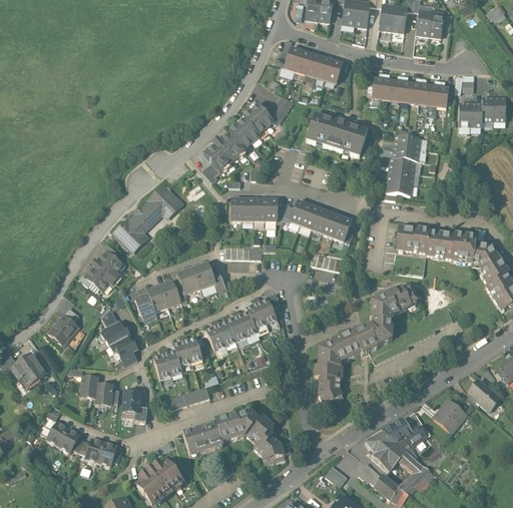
[(307,0),(305,19),(317,20),(320,0),(307,0)]
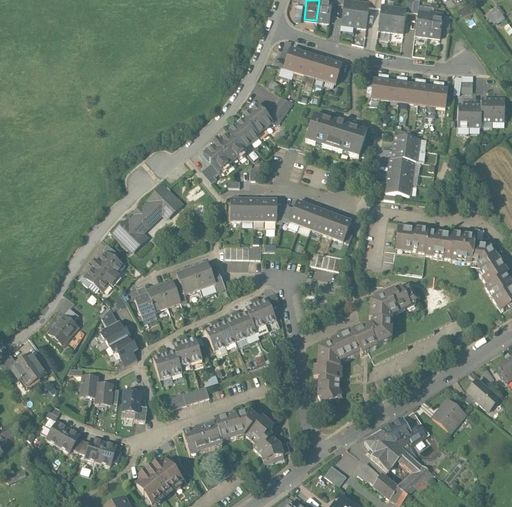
[(319,0),(316,20),(329,22),(332,0),(319,0)]
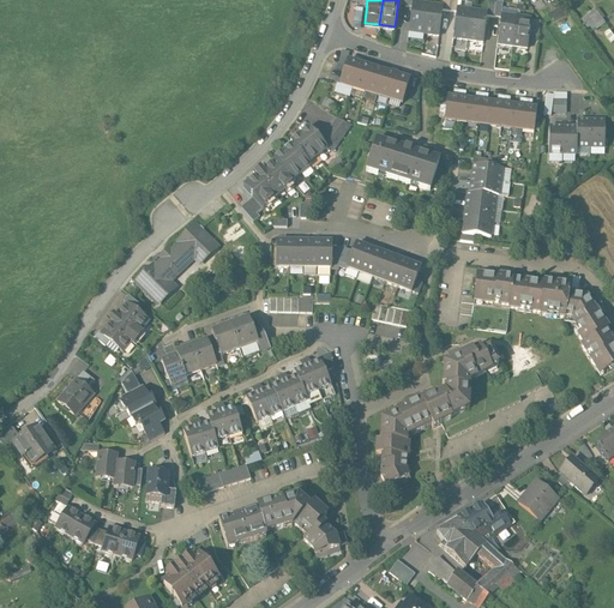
[(409,29),(423,30),(427,1),(420,0),(413,0),(409,29)]
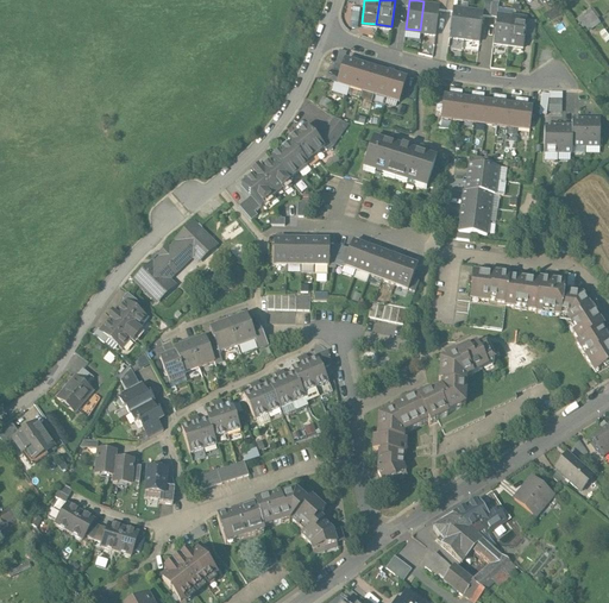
[(424,1),(420,30),(435,32),(439,6),(439,2),(424,1)]
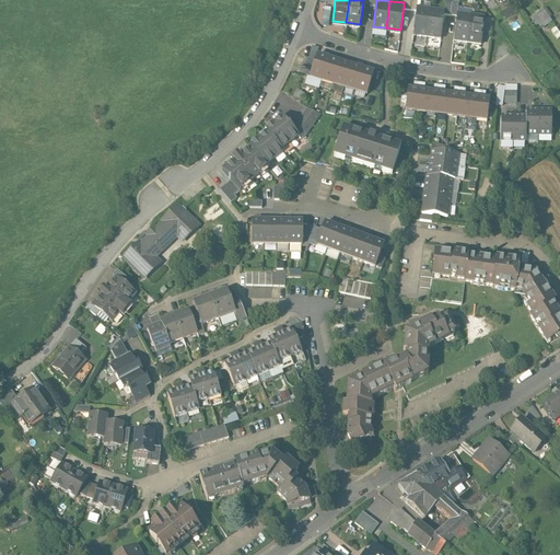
[(413,31),(427,33),(430,7),(417,4),(416,8),(413,31)]
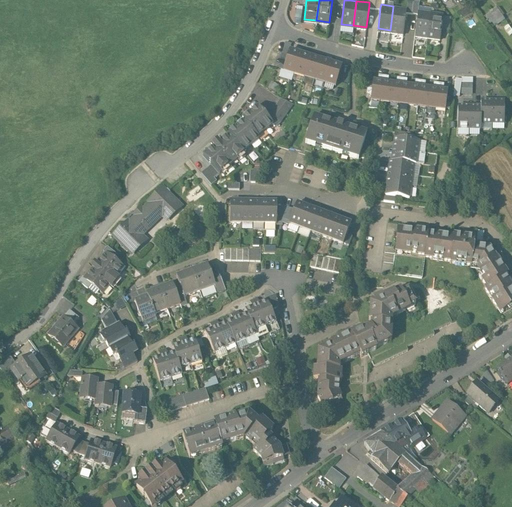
[(504,16),(496,4),(490,9),(498,21),(504,16)]
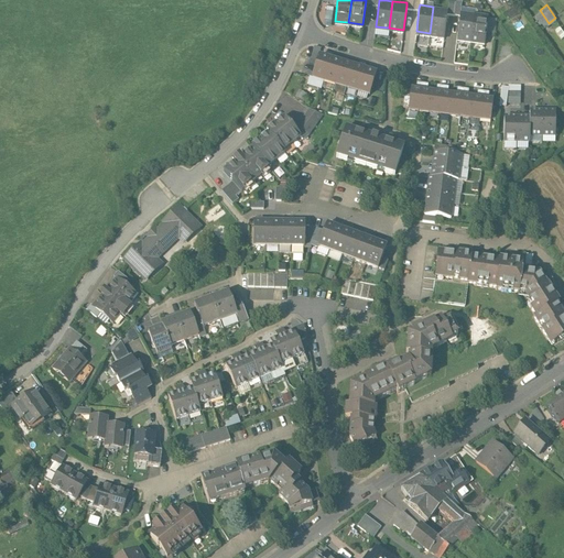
[(447,8),(433,7),(430,33),(444,35),(447,11),(447,8)]
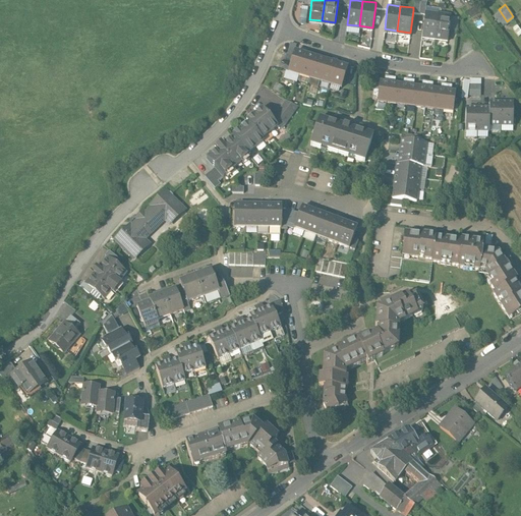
[(422,34),(435,36),(438,11),(425,9),(424,12),(422,34)]
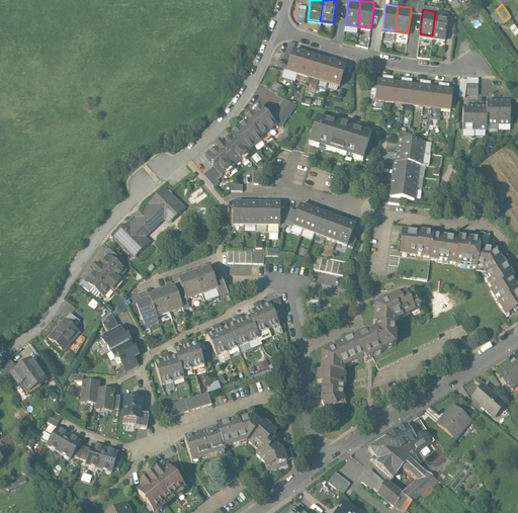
[(448,12),(435,11),(432,35),(445,37),(448,12)]
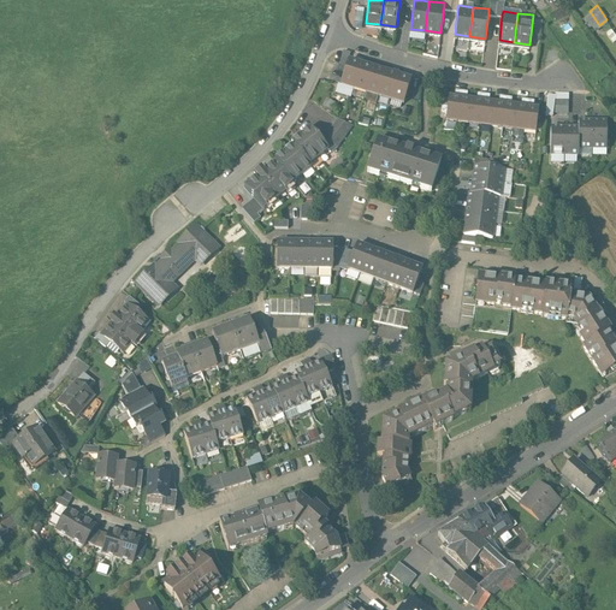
[(354,86),(361,61),(348,58),(341,82),(354,86)]
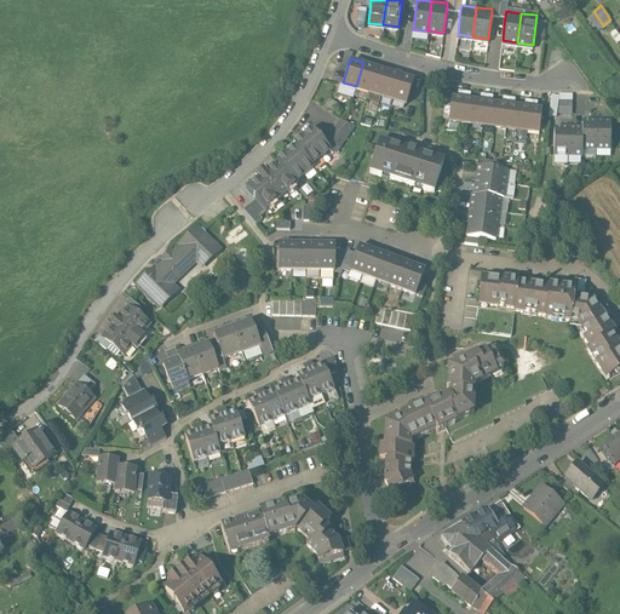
[(368,91),(375,66),(363,62),(356,86),(368,91)]
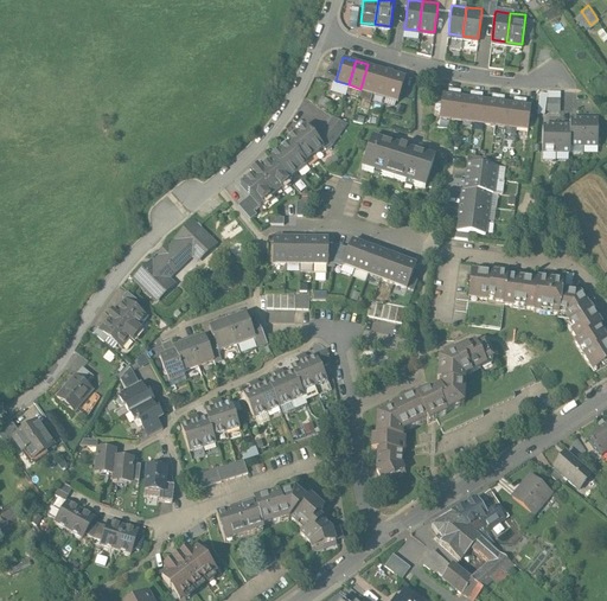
[(372,93),(379,68),(368,64),(360,89),(372,93)]
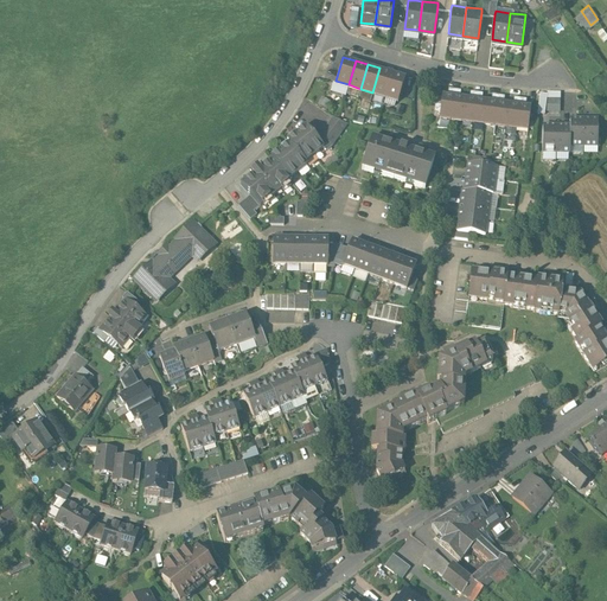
[(385,96),(393,71),(379,68),(372,93),(385,96)]
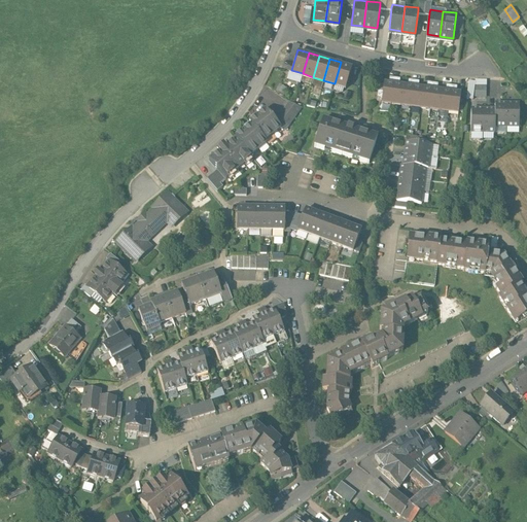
[(352,66),(341,62),(335,83),(345,87),(352,66)]
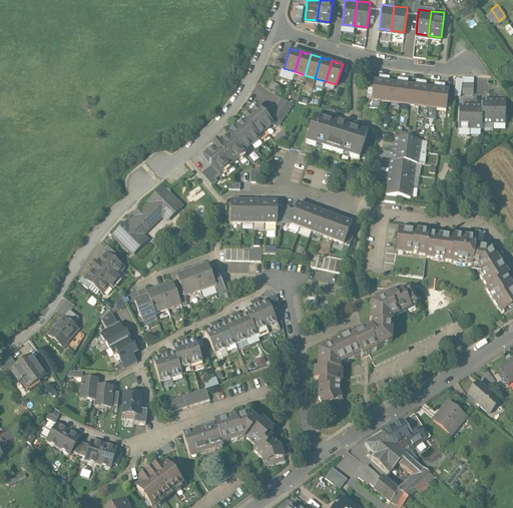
[(378,79),(374,78),(373,87),(368,86),(367,96),(371,96),(371,98),(380,100),(384,73),(379,72),(378,79)]
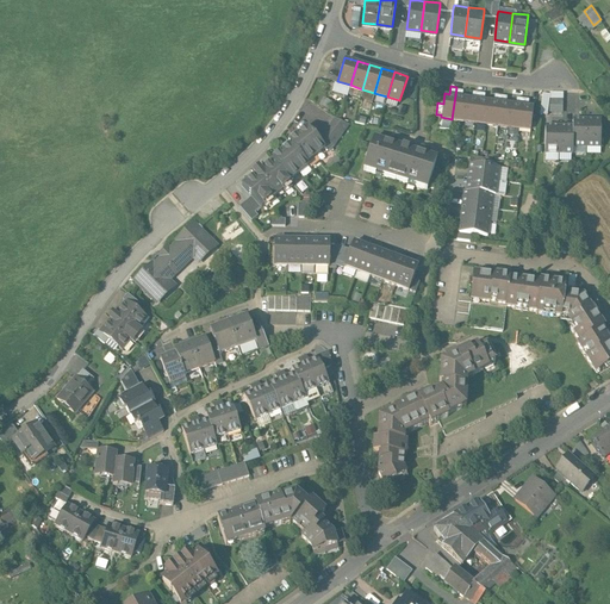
[(462,88),(456,87),(452,119),(464,120),(466,97),(462,95),(462,88)]
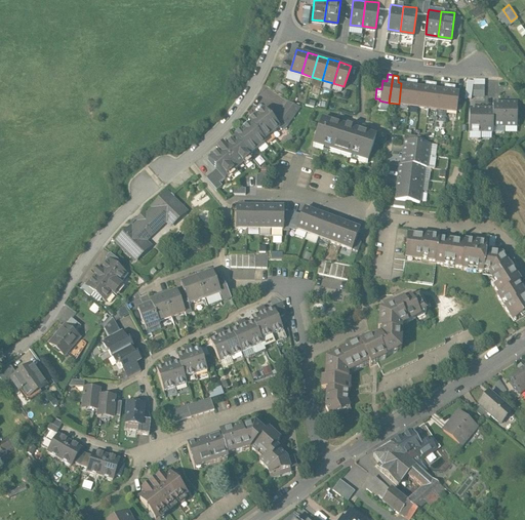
[(406,84),(401,83),(399,104),(408,105),(412,77),(407,77),(406,84)]
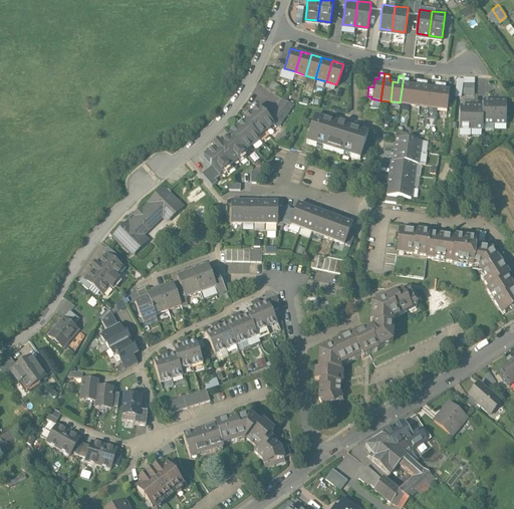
[(409,76),(404,75),(400,102),(410,103),(412,83),(408,83),(409,76)]
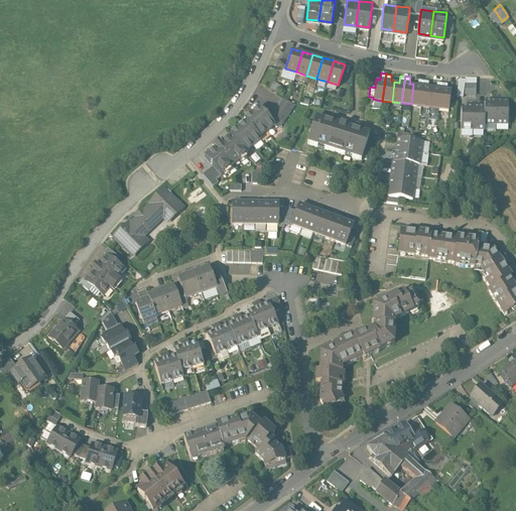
[(417,85),(413,84),(411,104),(420,105),(423,79),(418,78),(417,85)]
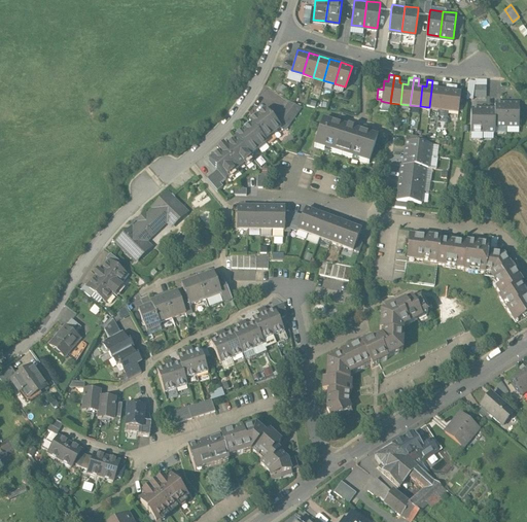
[(437,80),(432,80),(429,107),(438,109),(442,89),(436,88),(437,80)]
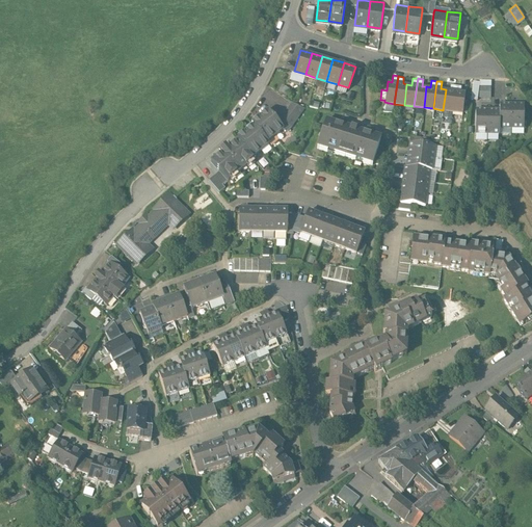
[(450,89),(446,89),(443,110),(452,111),(456,83),(451,83),(450,89)]
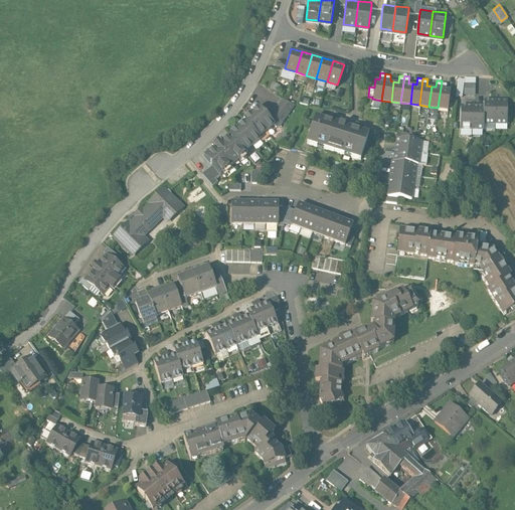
[(447,81),(442,80),(438,108),(448,109),(450,89),(446,89),(447,81)]
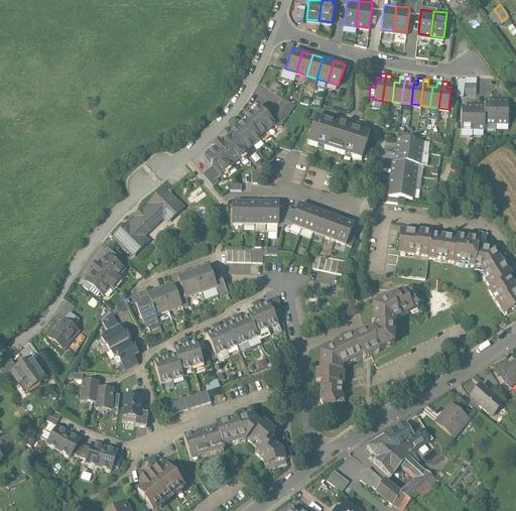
[(279,102),(290,109),(294,103),(293,103),(289,102),(283,97),(279,102)]
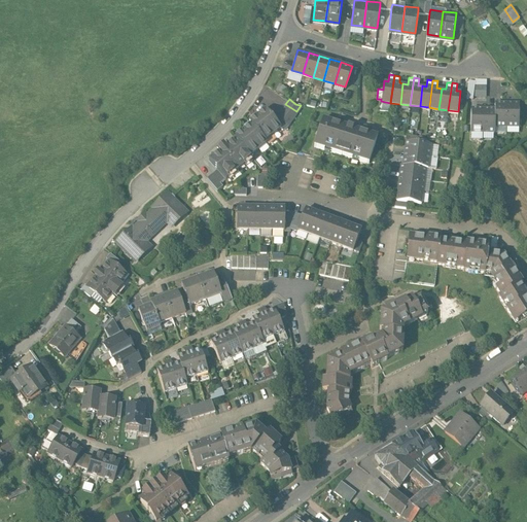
[(506,126),(506,101),(495,101),(494,107),(495,107),(494,126),(506,126)]
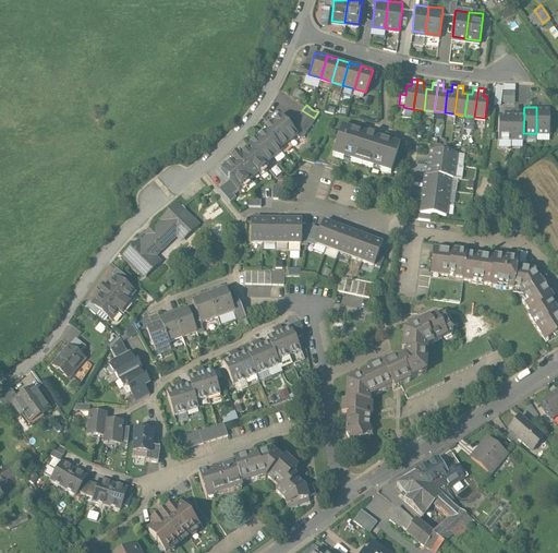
[(549,107),(536,107),(536,133),(548,133),(549,107)]
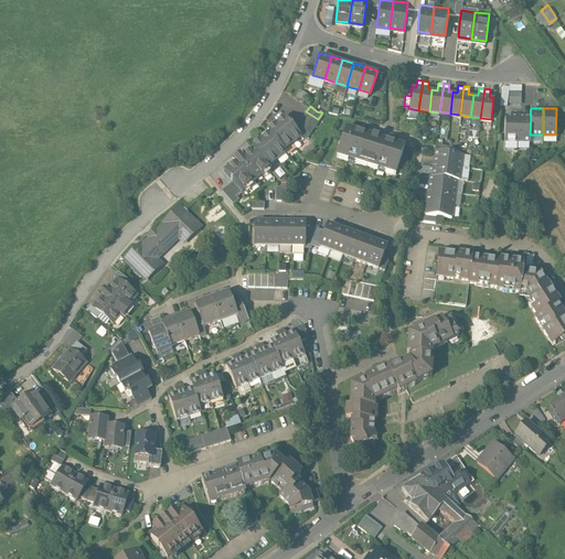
[(302,117),(313,125),(318,119),(306,111),(302,117)]
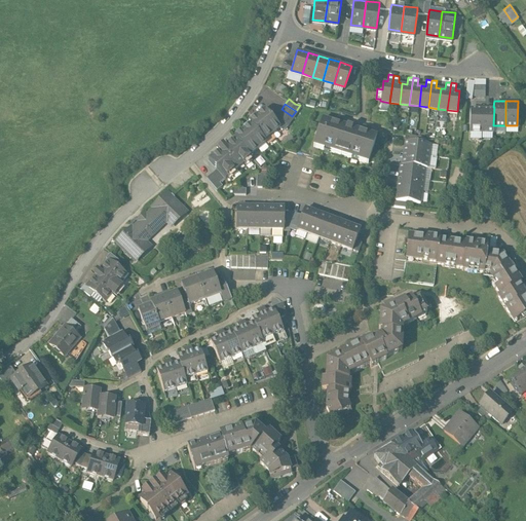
[(482,131),(482,106),(470,106),(470,131),(482,131)]
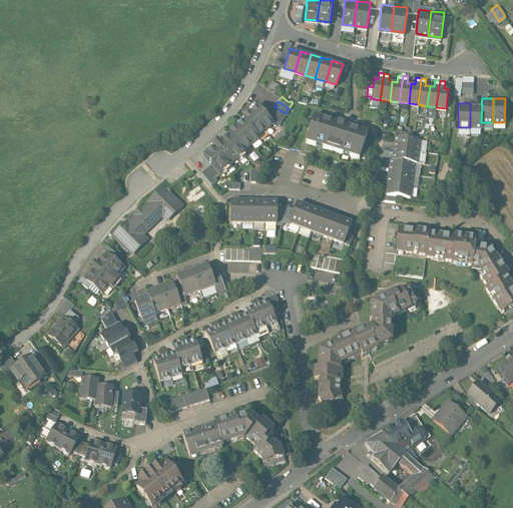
[(470,127),(481,128),(481,122),(482,104),(481,104),(470,103),(470,127)]
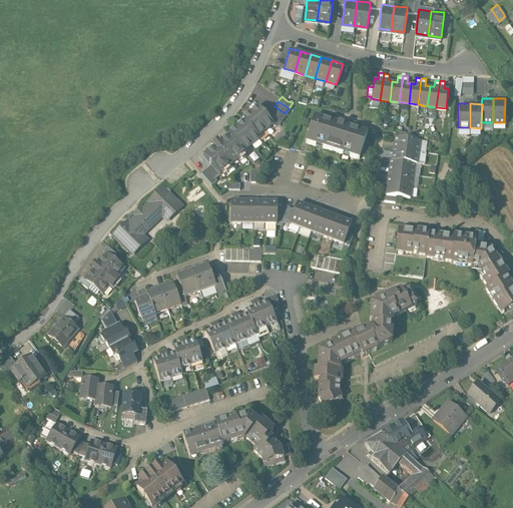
[(250,111),(265,128),(273,122),(267,115),(258,104),(250,111)]
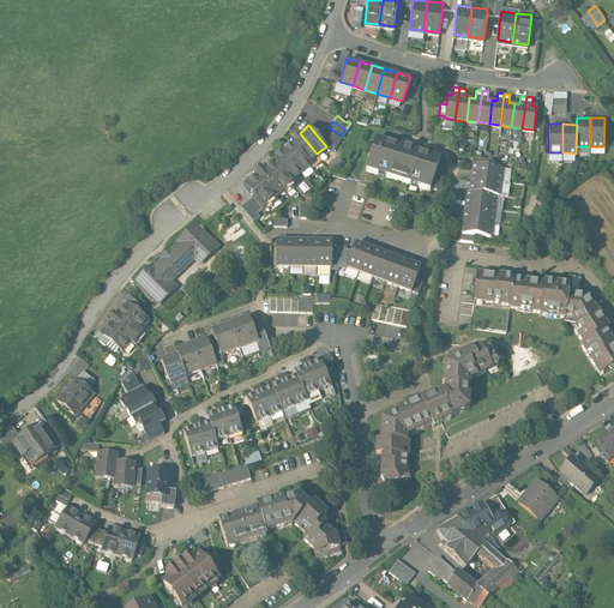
[(335,145),(341,136),(329,127),(325,133),(335,145)]
